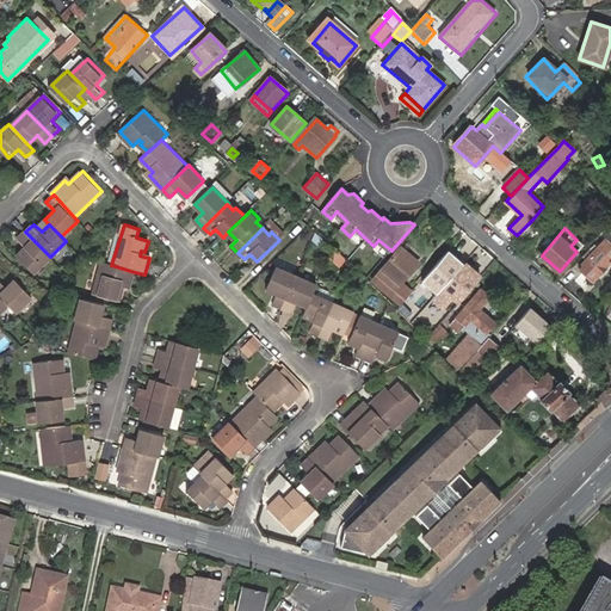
[(25,247),(18,255),(34,273),(50,257),(25,232),(18,239),(25,247)]
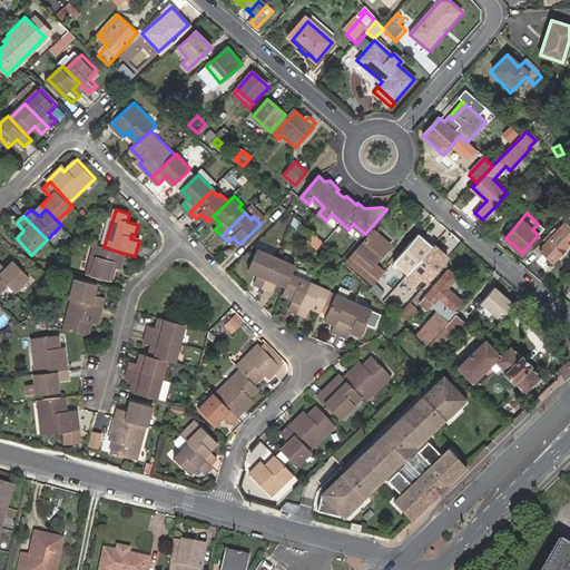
[(553,263),(569,245),(569,231),(564,225),(557,233),(553,228),(542,239),(547,244),(540,251),(553,263)]
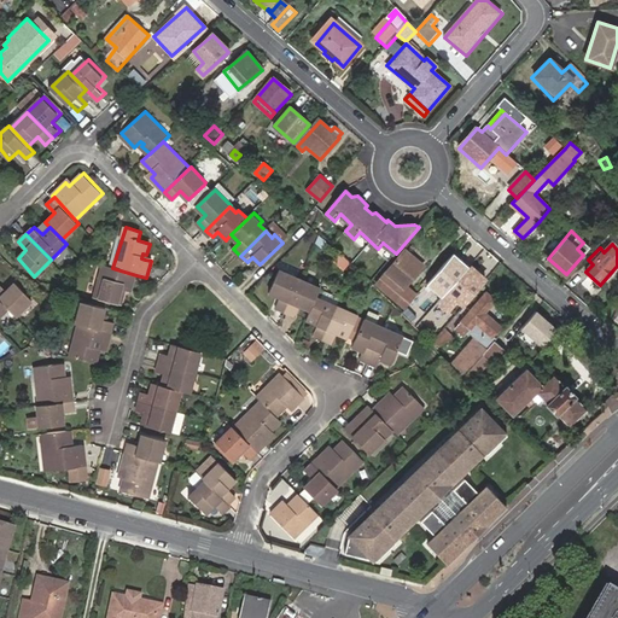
[(384,286),(406,307),(417,295),(407,285),(424,266),(407,249),(380,279),(385,284),(384,286)]
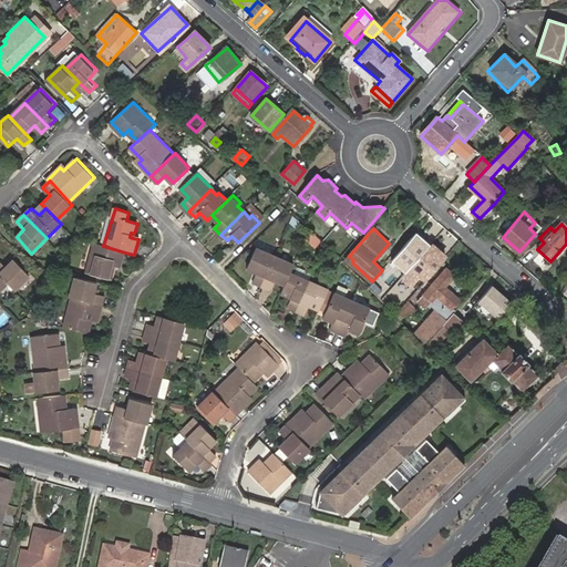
[(446,257),(415,232),(392,260),(423,286),(446,257)]
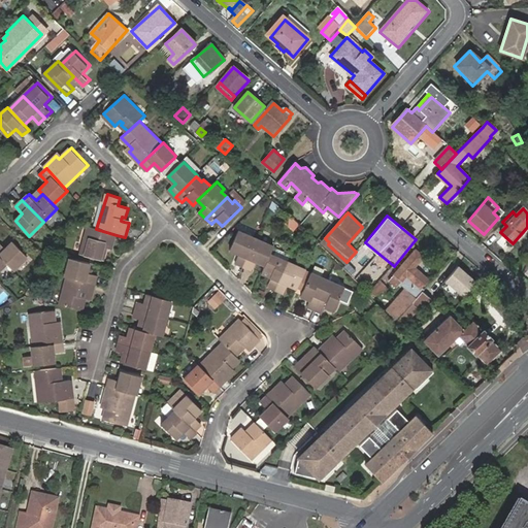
[(88,227),(80,255),(103,261),(106,252),(104,252),(105,248),(107,248),(112,250),(117,235),(96,229),(88,227)]
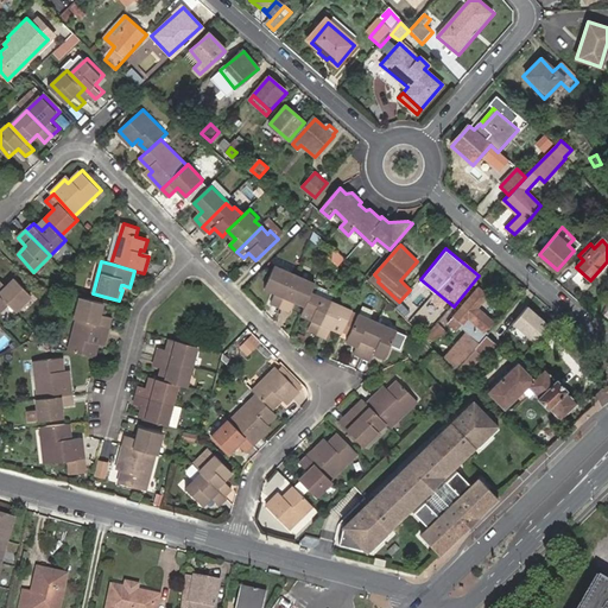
[(283,308),(297,274),(276,266),(266,287),(277,292),(272,303),(283,308)]
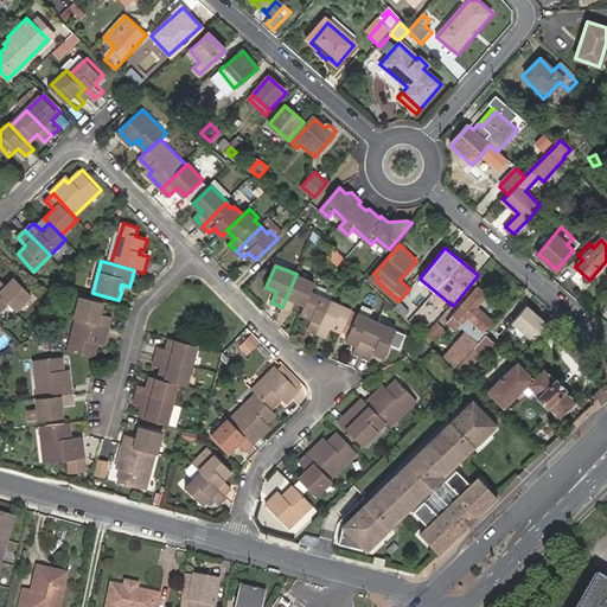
[(317,283),(296,274),(282,307),(291,311),(295,300),(307,305),(313,292),(317,283)]
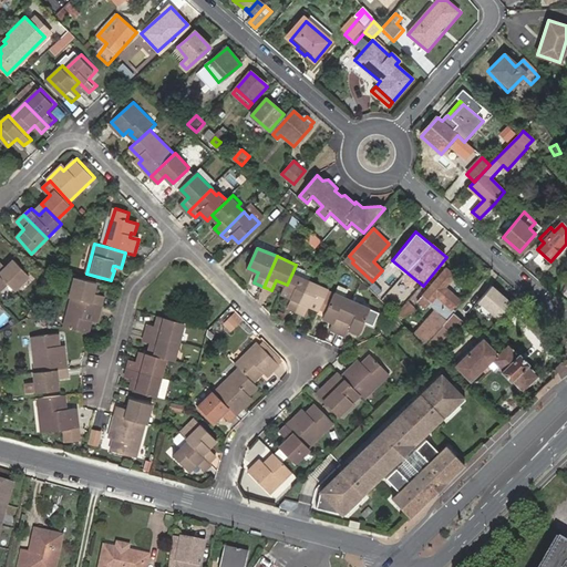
[(0,259),(0,274),(8,282),(14,289),(30,275),(14,259),(7,267),(0,259)]
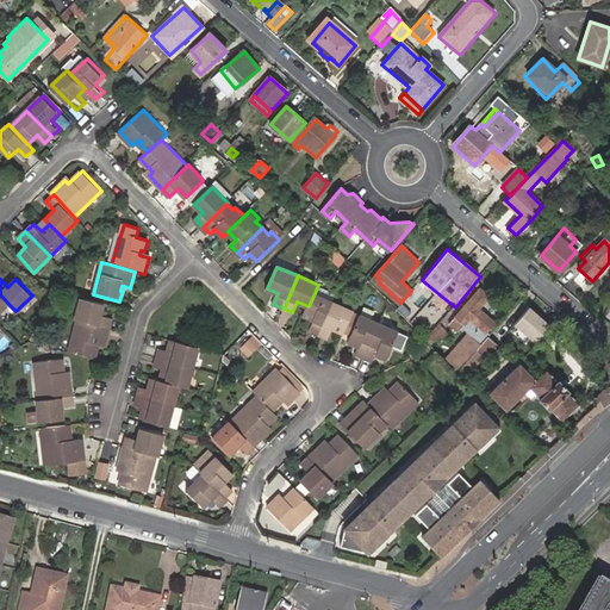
[(446,361),(458,373),(460,369),(490,336),(490,335),(486,332),(495,323),(479,310),(490,297),(480,290),(449,325),(455,331),(461,330),(467,336),(446,361)]
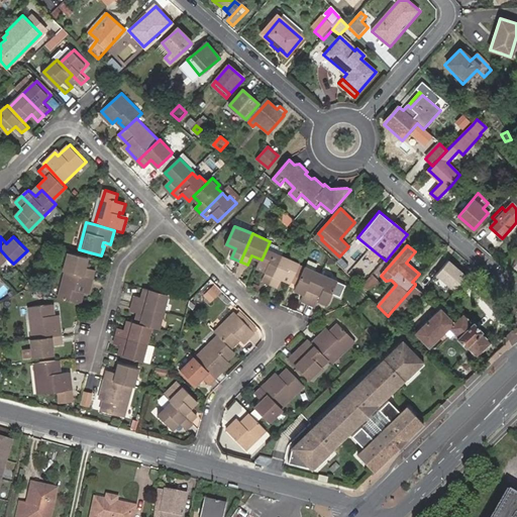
[(273,284),(285,256),(267,248),(262,260),(259,268),(268,271),(264,280),(273,284)]
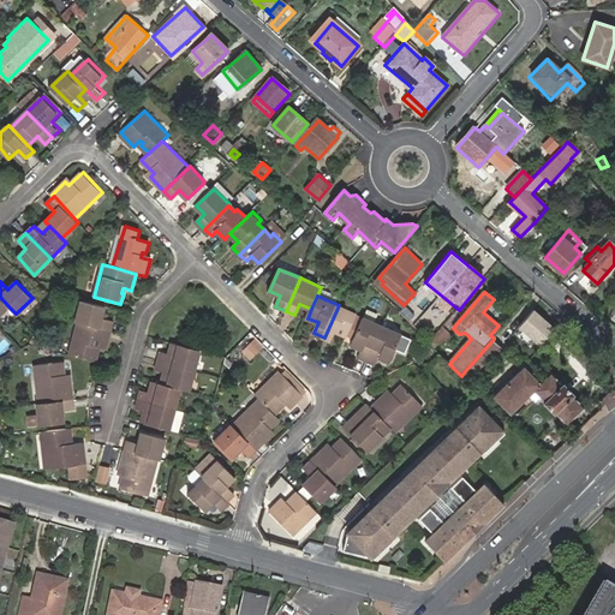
[(83,302),(77,323),(79,323),(111,332),(114,322),(103,318),(106,308),(83,302)]
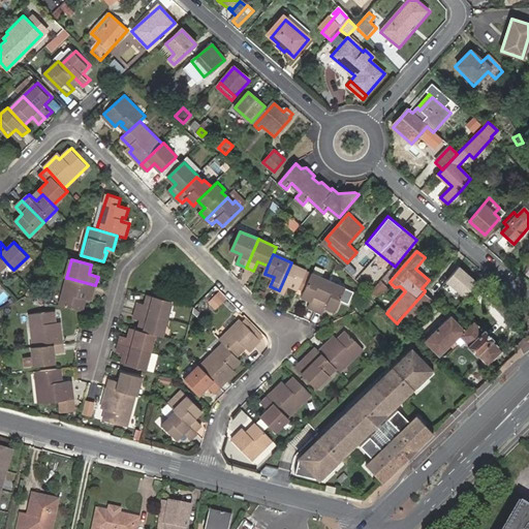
[(308,270),(291,262),(279,290),(287,293),(290,285),(300,288),(308,270)]
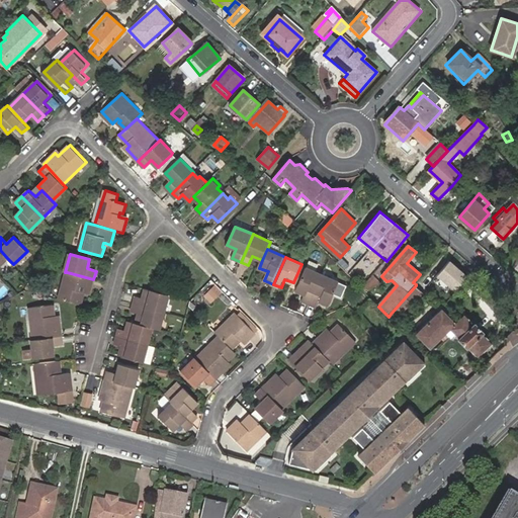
[(468,276),(449,260),(436,275),(455,291),(468,276)]
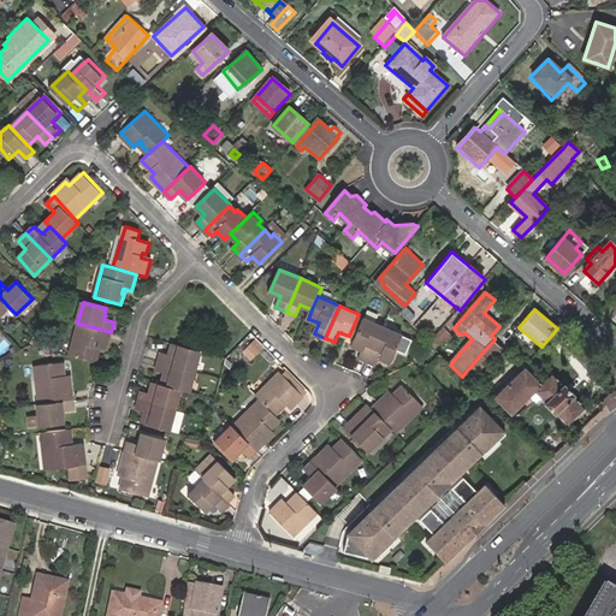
[(369,361),(383,330),(374,327),(375,323),(365,318),(353,345),(363,349),(360,357),(369,361)]
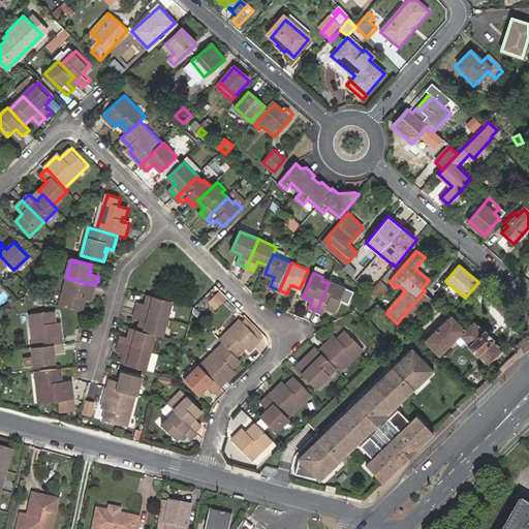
[(68,278),(61,306),(85,312),(87,304),(84,304),(85,300),(88,300),(92,301),(95,285),(68,278)]
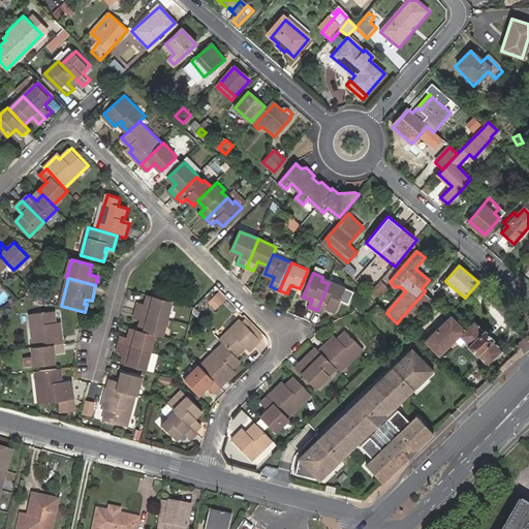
[(389,290),(379,282),(371,292),(375,297),(389,290)]
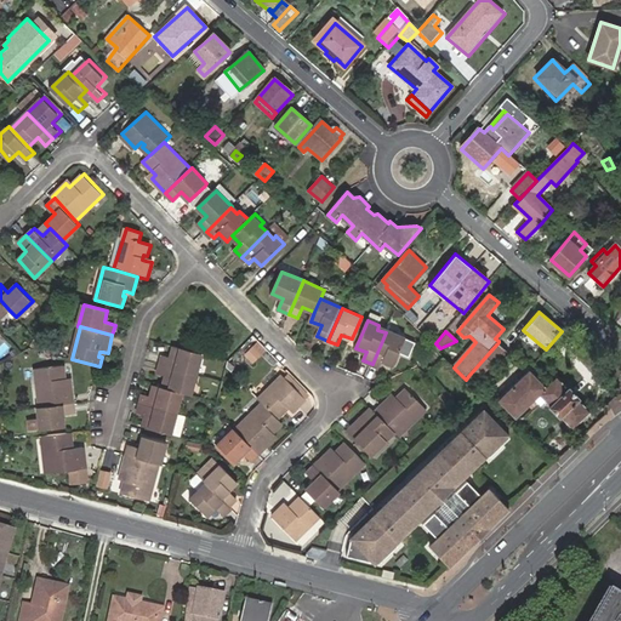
[(393,336),(386,332),(372,364),(381,368),(385,360),(396,365),(406,337),(396,332),(393,336)]
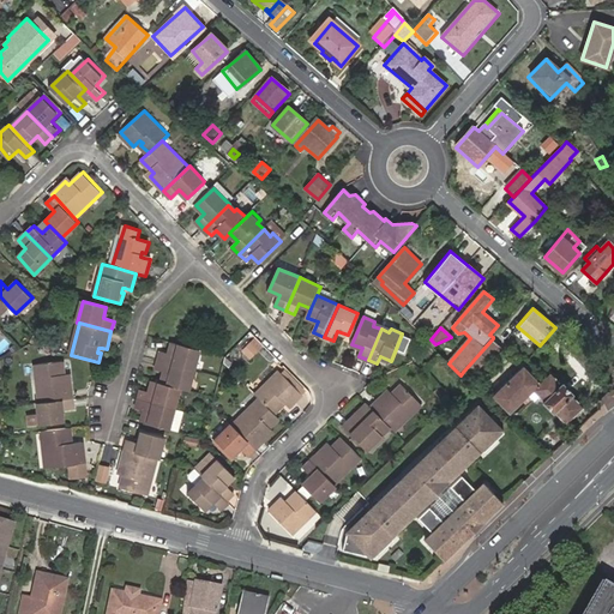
[(258,336),(244,345),(251,355),(264,345),(258,336)]
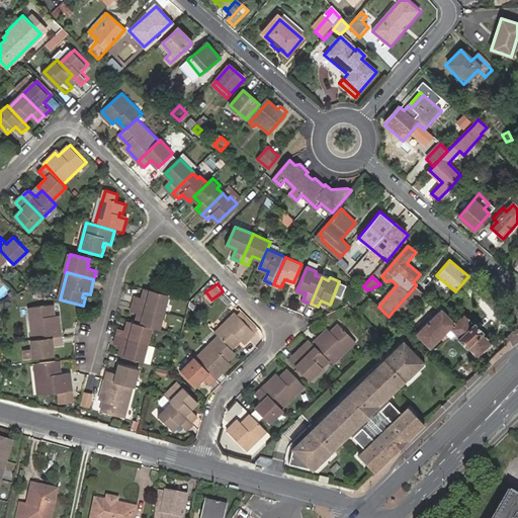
[(416,285),(391,314),(397,319),(412,303),(415,304),(424,292),(416,285)]
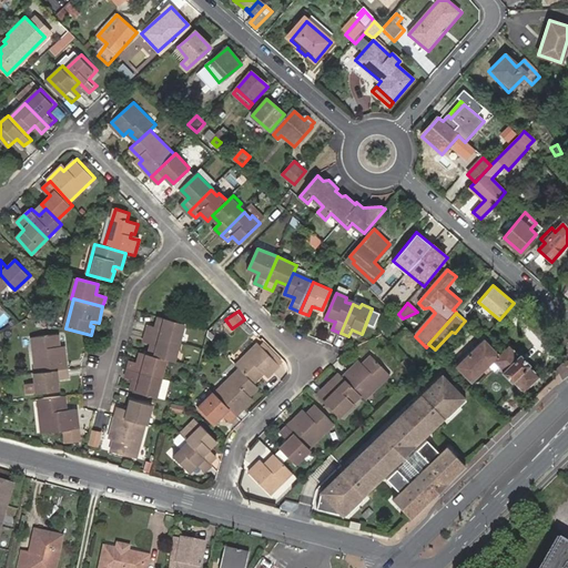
[(183,335),(186,325),(160,317),(158,327),(150,326),(148,334),(179,342),(180,335),(183,335)]
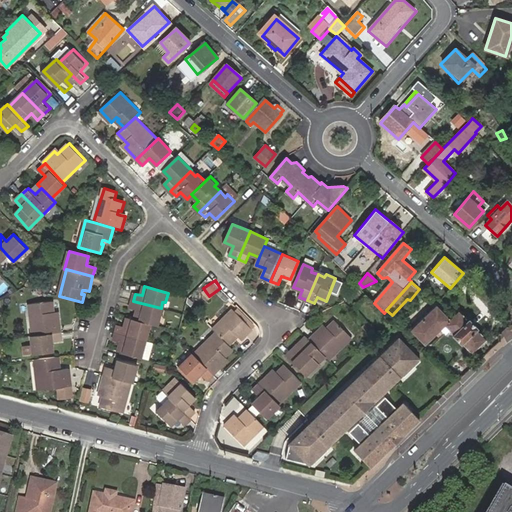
[(137,311),(135,319),(152,324),(159,326),(162,316),(159,316),(161,308),(133,301),(131,310),(137,311)]
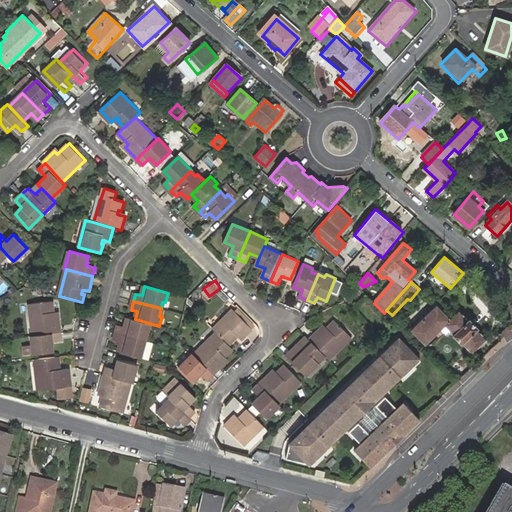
[(33,335),(62,332),(61,316),(56,317),(56,312),(55,302),(31,303),(33,335)]
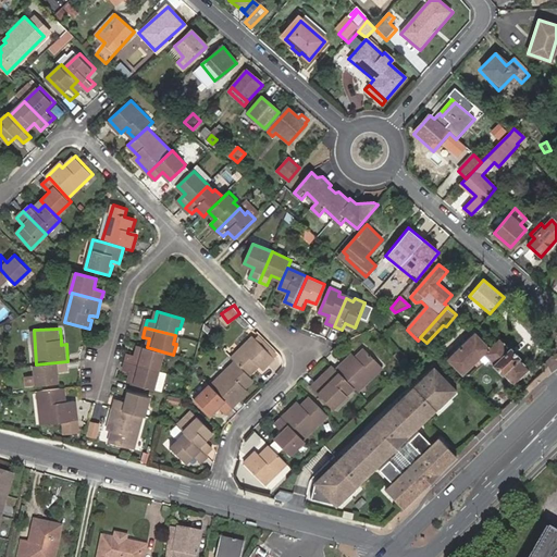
[(474,363),(478,368),(482,363),(479,359),(483,355),(489,348),(473,333),(449,358),(465,372),(474,363)]
